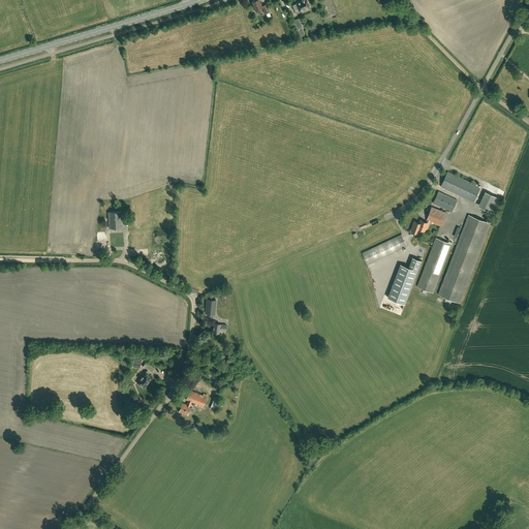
[(270,11),(267,4),(261,6),(259,0),(255,0),(252,1),(255,9),(256,9),(258,14),(261,12),(259,8),(261,7),(265,14),(266,13),(268,17),(269,17),(271,17),(270,13),(270,12),(270,11)]
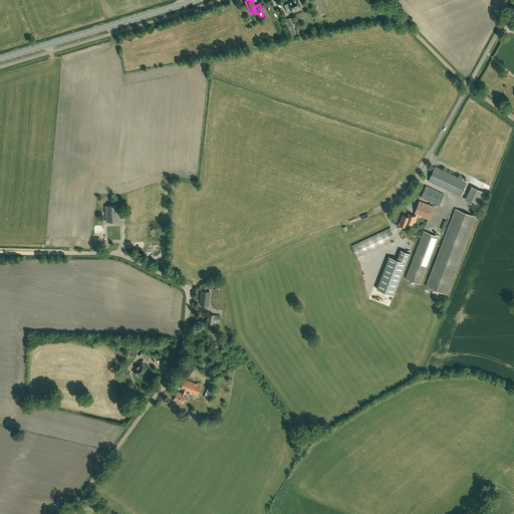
[(289,7),(290,11),(301,7),(297,0),(294,0),(287,3),(287,4),(284,5),(286,8),(289,7)]
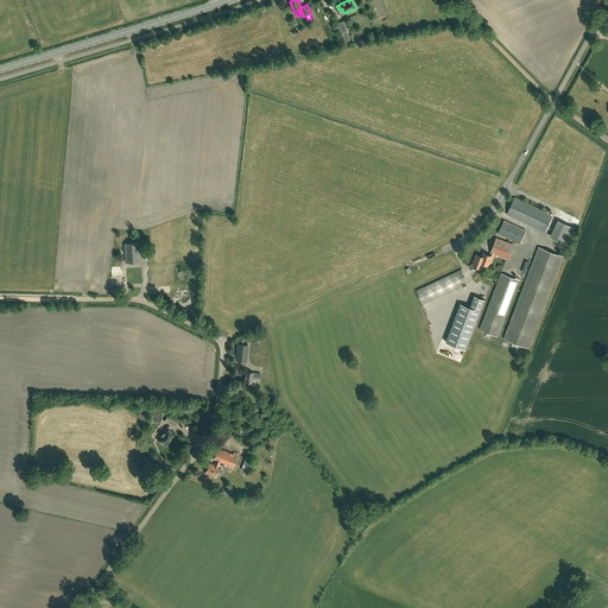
[(342,33),(348,31),(343,21),(337,24),(342,33)]
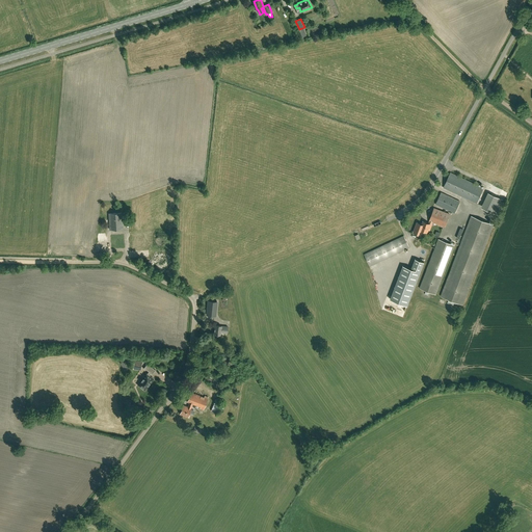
[(450,173),(444,188),(476,204),(483,188),(450,173)]
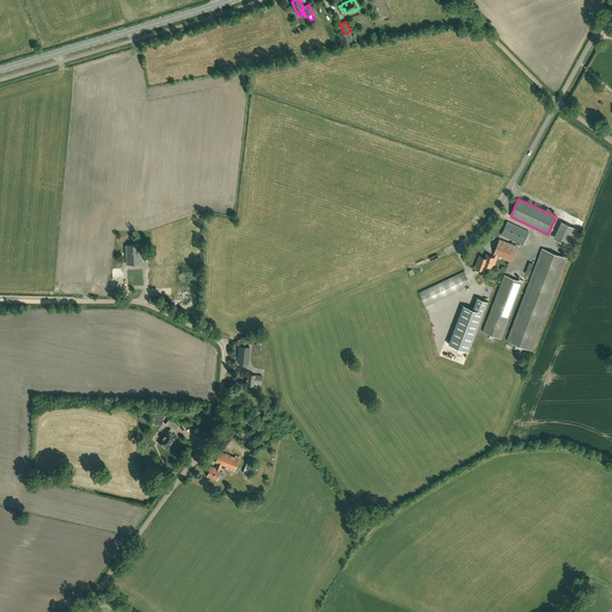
[(501,236),(522,245),(530,232),(508,221),(501,236)]
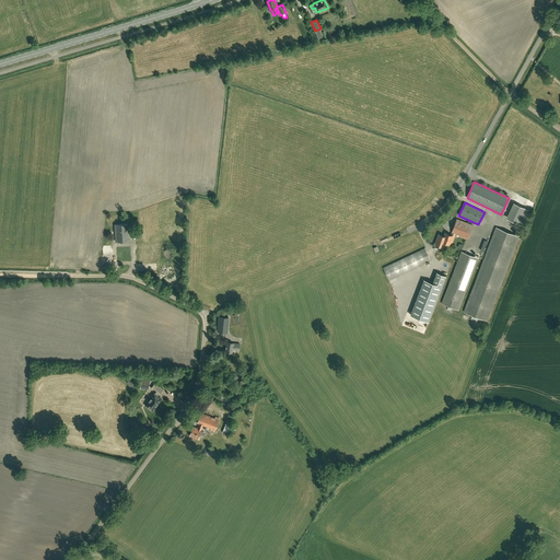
[(524,225),(526,221),(513,214),(511,220),(524,225)]
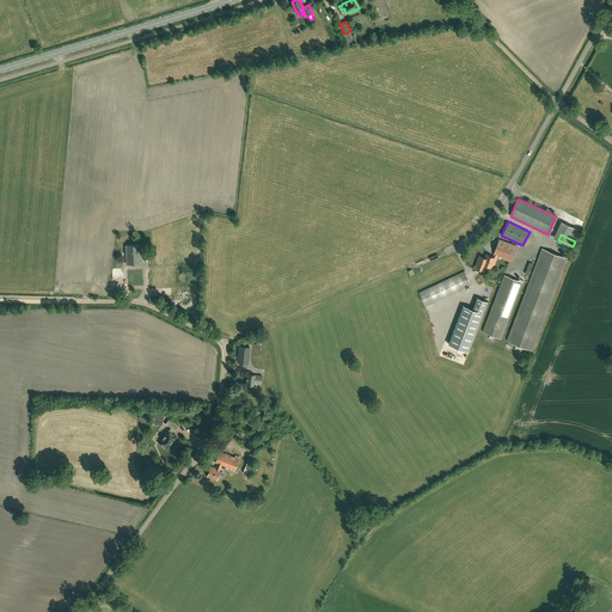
[(484,270),(485,269),(487,265),(491,268),(494,264),(495,264),(499,256),(512,261),(516,246),(500,240),(494,254),(495,254),(494,257),(487,255),(485,258),(479,256),(476,264),(476,267),(484,270)]
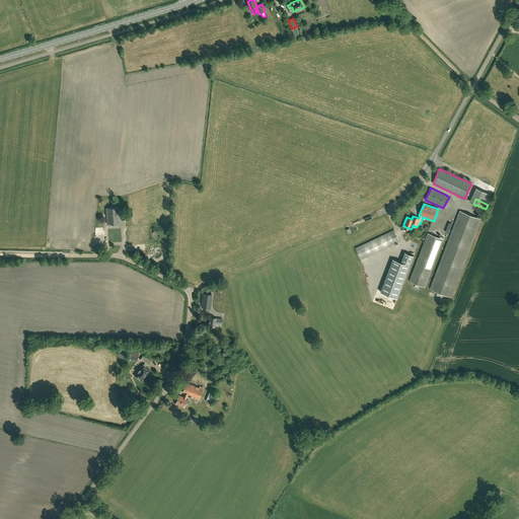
[(107,224),(120,223),(119,208),(106,208),(107,224)]
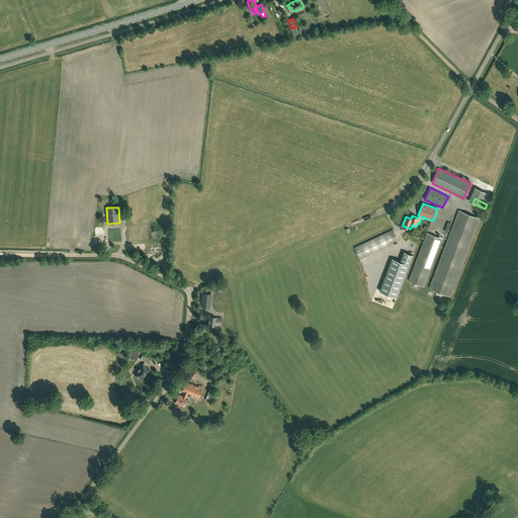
[(450,296),(465,257),(481,220),(459,210),(445,246),(429,288),(437,291),(435,295),(441,297),(443,293),(450,296)]
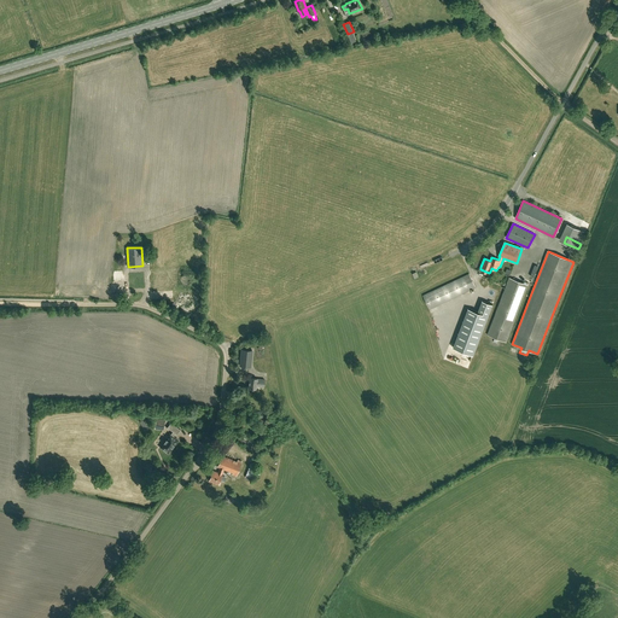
[(147,287),(147,272),(132,272),(132,287),(147,287)]
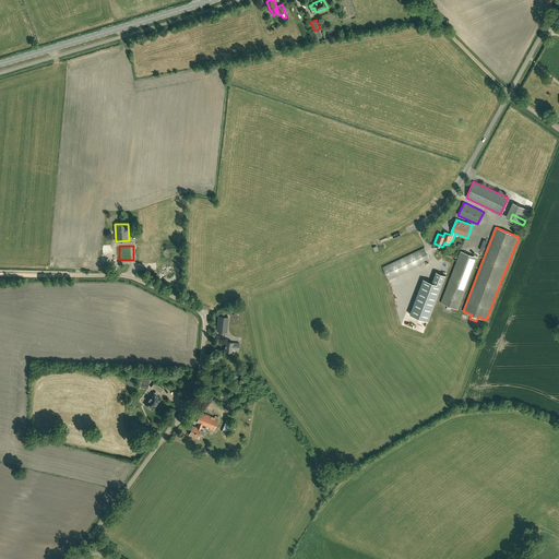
[(425,248),(382,268),(389,280),(426,262),(430,260),(425,248)]
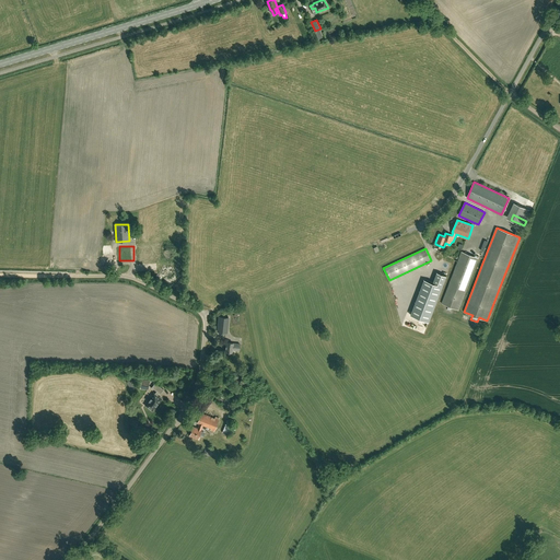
[(458,310),(477,264),(478,258),(462,252),(461,255),(459,257),(457,264),(442,303),(448,306),(447,310),(451,312),(452,307),(458,310)]
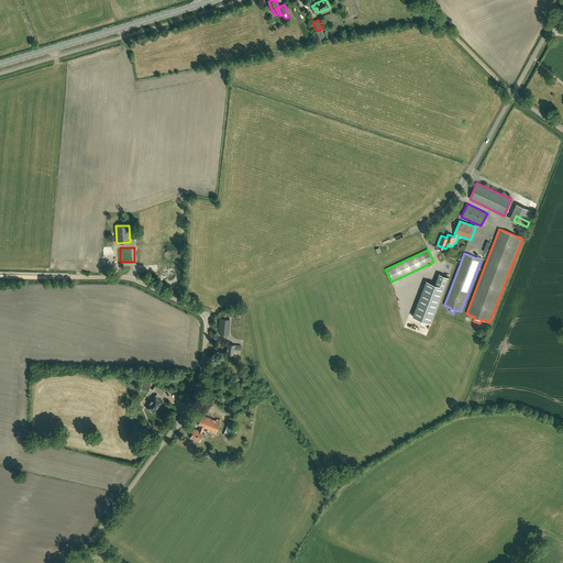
[(427,280),(412,317),(431,324),(449,277),(439,274),(435,284),(427,280)]
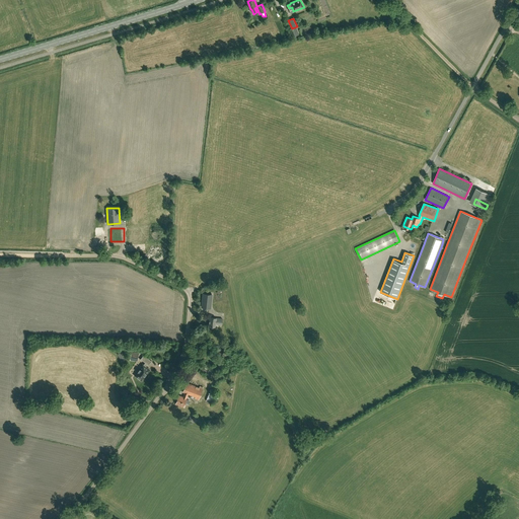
[(210,308),(212,295),(203,294),(202,307),(210,308)]
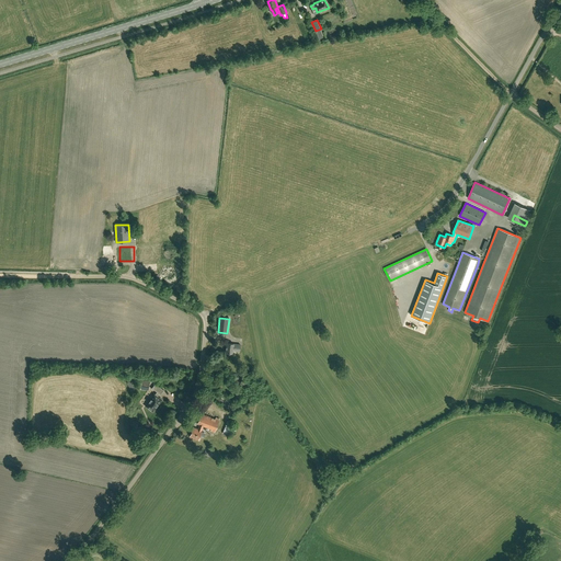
[(240,351),(240,345),(233,344),(227,343),(226,352),(232,353),(232,351),(240,351)]
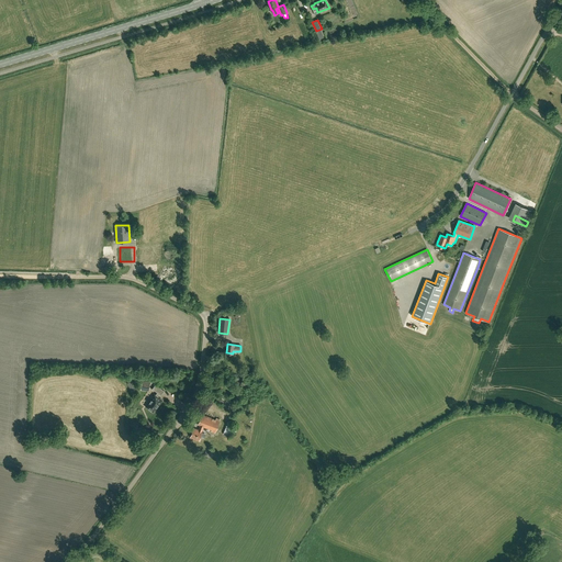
[(141,390),(149,391),(150,382),(142,381),(141,390)]
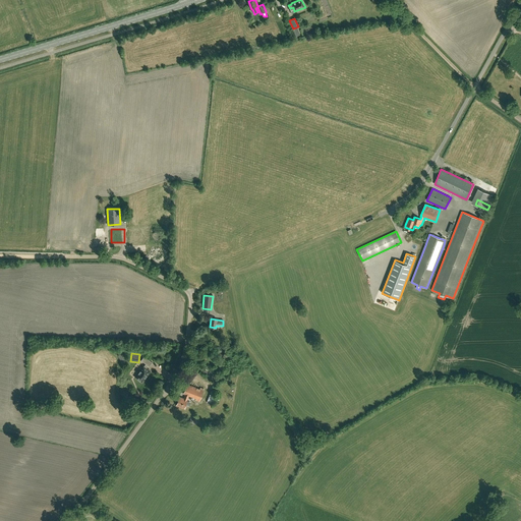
[(150,366),(153,362),(145,356),(141,360),(146,364),(143,366),(142,365),(135,377),(142,383),(151,371),(147,368),(148,365),(150,366)]
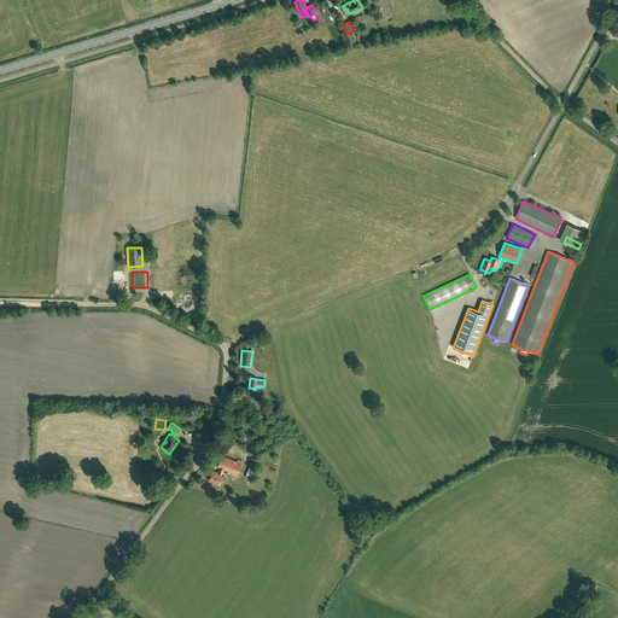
[(238,461),(222,455),(217,467),(220,468),(223,470),(233,473),(232,474),(237,476),(242,461),(238,460),(238,461)]
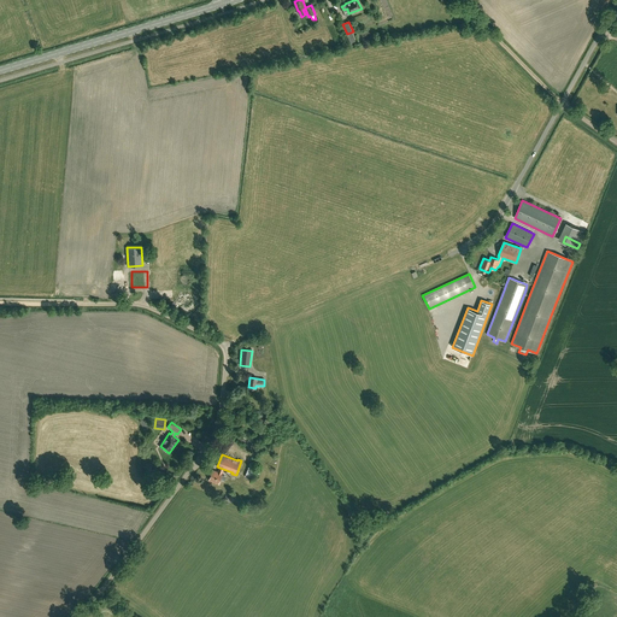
[(222,474),(223,469),(219,468),(218,472),(212,470),(209,480),(218,483),(222,474)]
